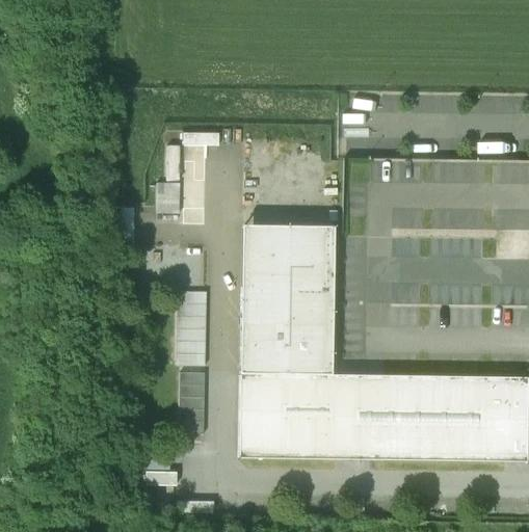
[(221,143),(221,131),(184,131),(184,143),(221,143)]
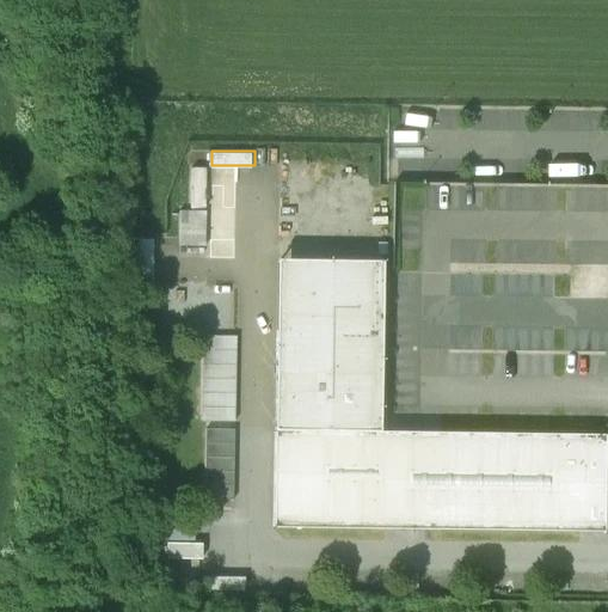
[(499,220),(607,220),(607,182),(483,182),(483,202),(484,202),(484,221),(499,221),(499,220)]
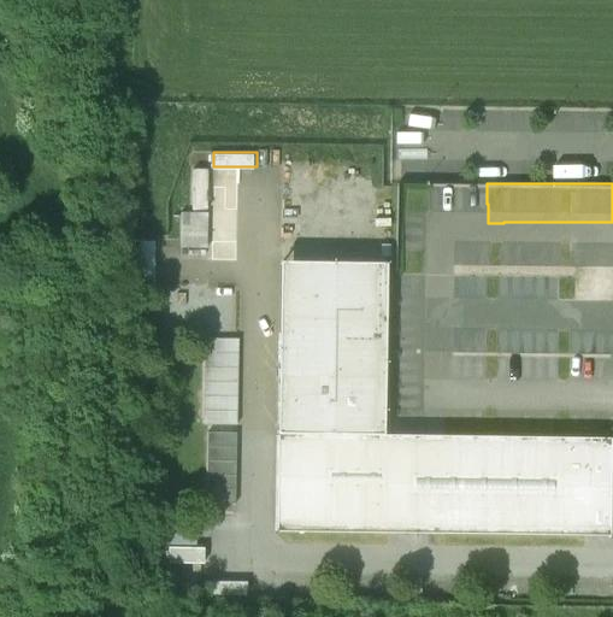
[(210,213),(183,213),(183,248),(208,250),(210,213)]
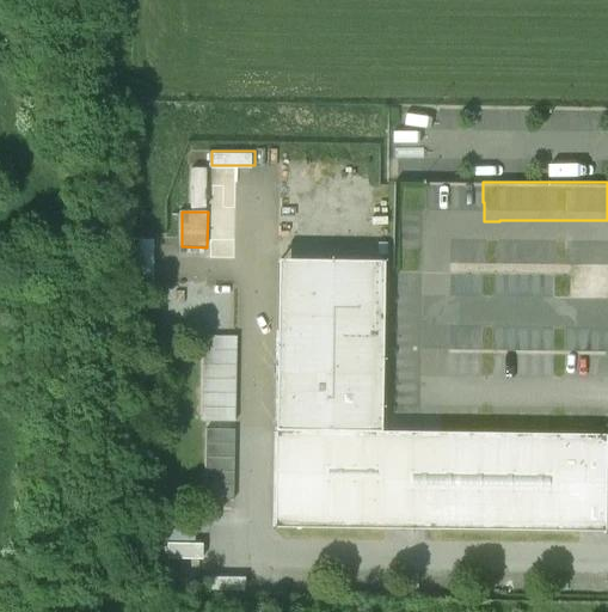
[(330,222),(331,237),(367,236),(366,221),(330,222)]
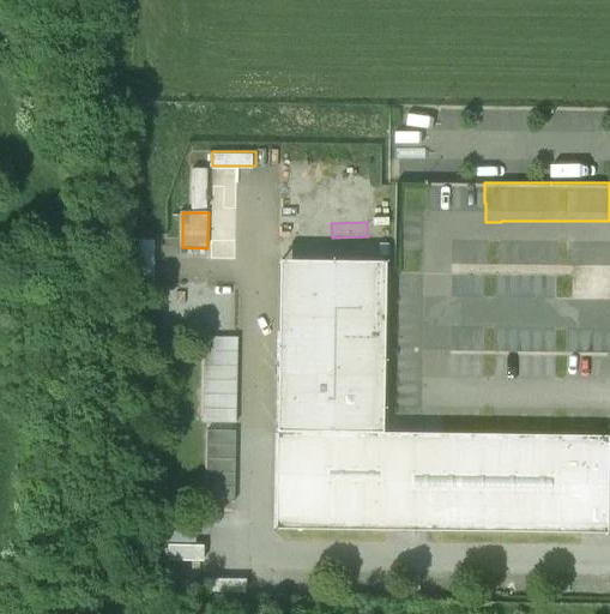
[(387,260),(282,258),(278,432),(384,433),(387,260)]
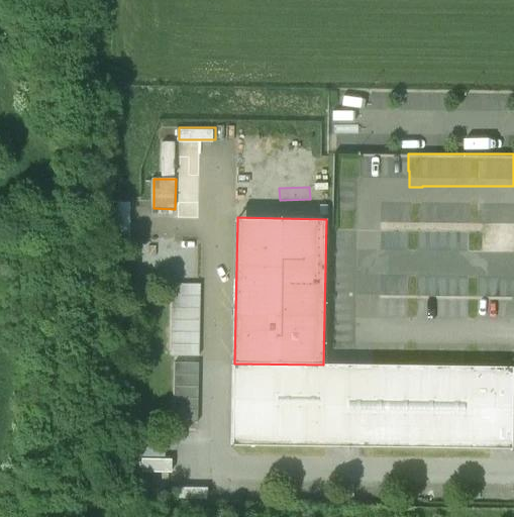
[(201,285),(180,284),(179,296),(174,296),(173,356),(200,356),(201,285)]
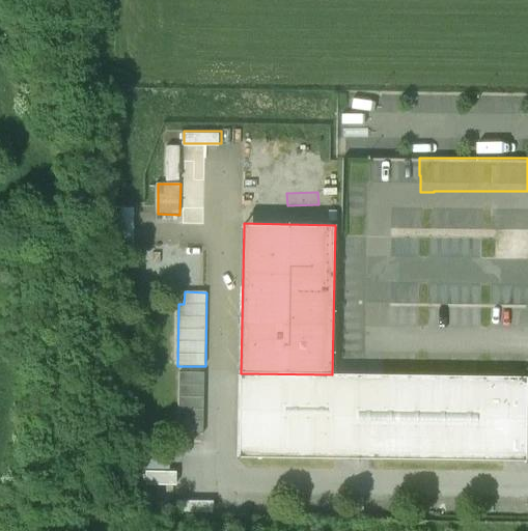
[(205,373),(181,372),(179,435),(204,435),(205,373)]
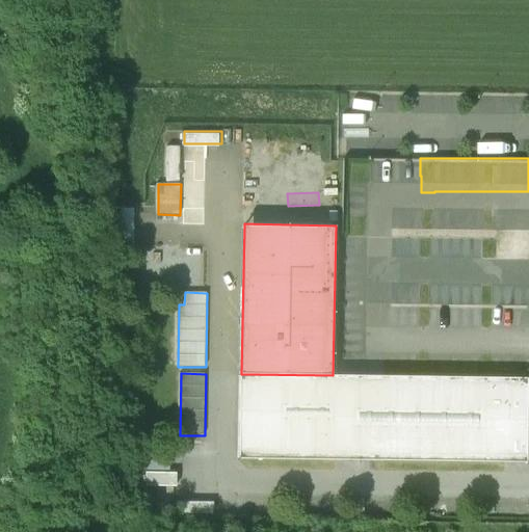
[(528,377),(333,375),(241,374),(240,458),(528,462),(528,377)]
